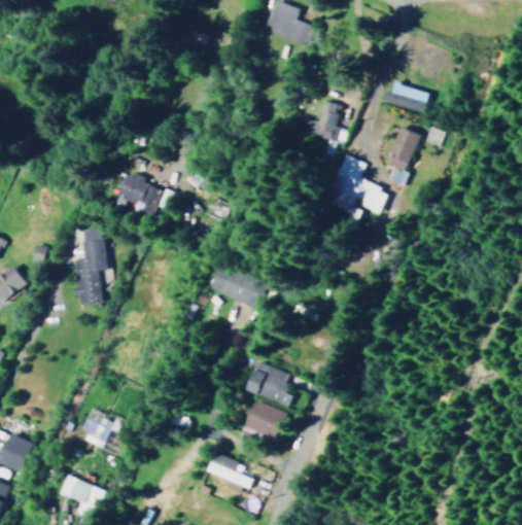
[(268,26),(277,28),(275,35),(311,45),(316,26),(297,21),(301,7),(275,0),(268,26)]
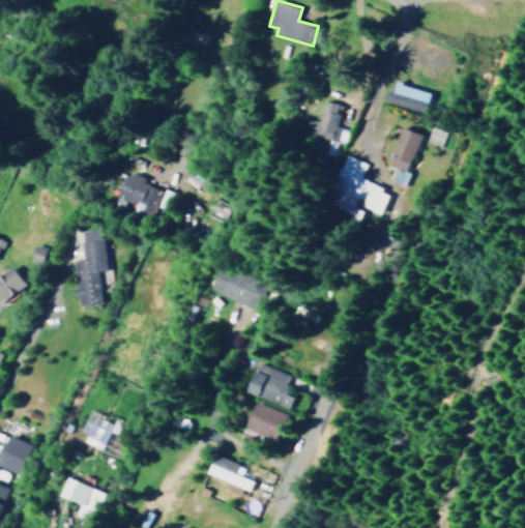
[(395,93),(388,91),(385,103),(427,114),(432,93),(397,84),(395,93)]
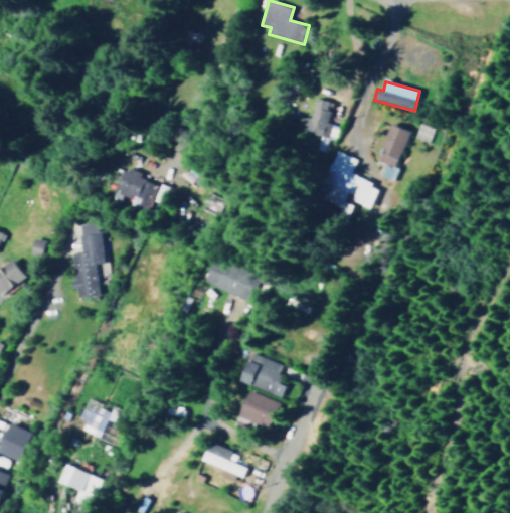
[(333,102),(317,98),(312,119),(307,118),(304,132),(335,139),(338,126),(328,124),(333,102)]
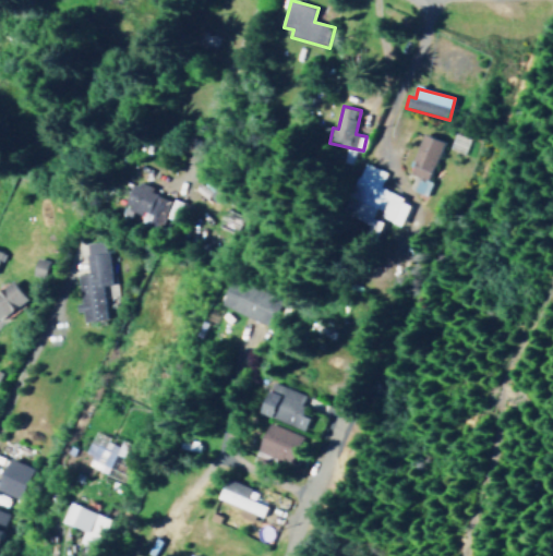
[(446,142),(425,135),(411,173),(431,181),(446,142)]
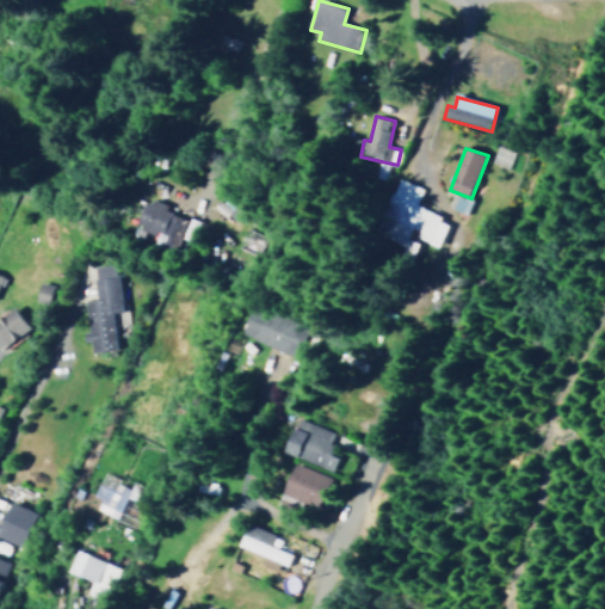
[(442,245),(450,220),(417,209),(424,189),(396,179),(377,237),(406,246),(409,234),(442,245)]
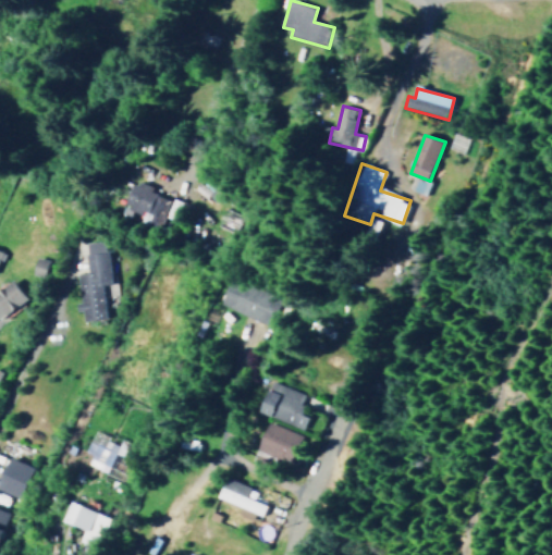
[(172,201),(154,193),(156,188),(138,181),(125,208),(161,225),(172,201)]
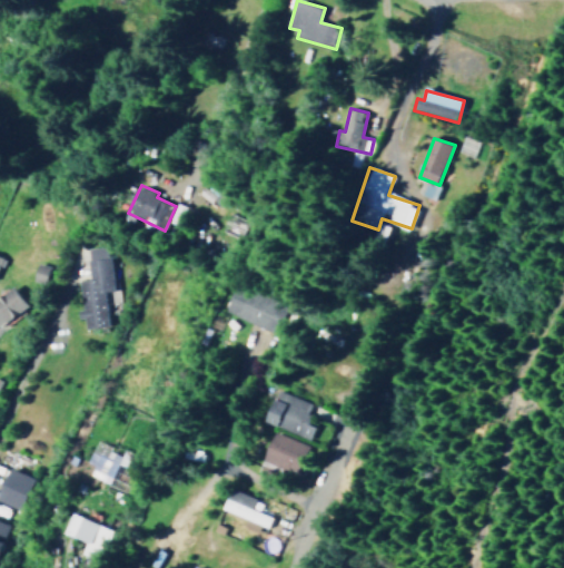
[(425,196),(437,199),(439,188),(427,186),(425,196)]
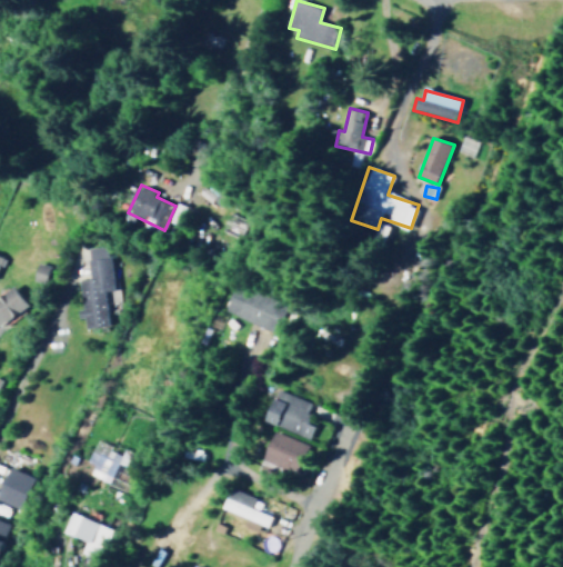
[(109,327),(107,301),(116,300),(111,247),(88,249),(91,279),(81,280),(83,310),(82,310),(84,330),(109,327)]
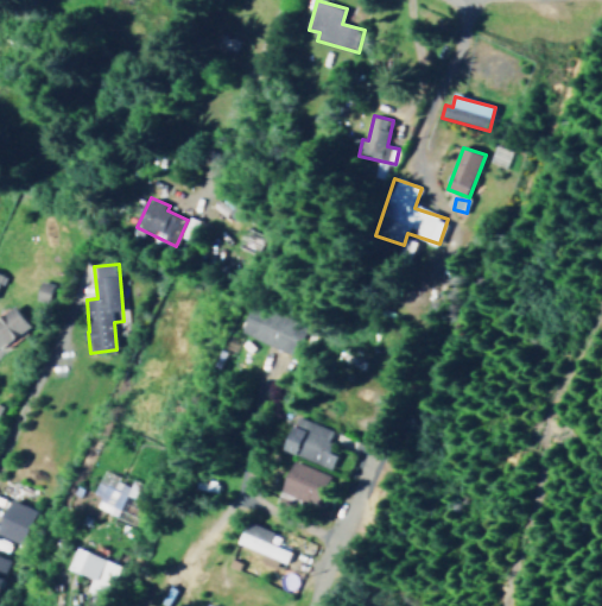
[(242,334),(293,355),(306,326),(255,304),(242,334)]
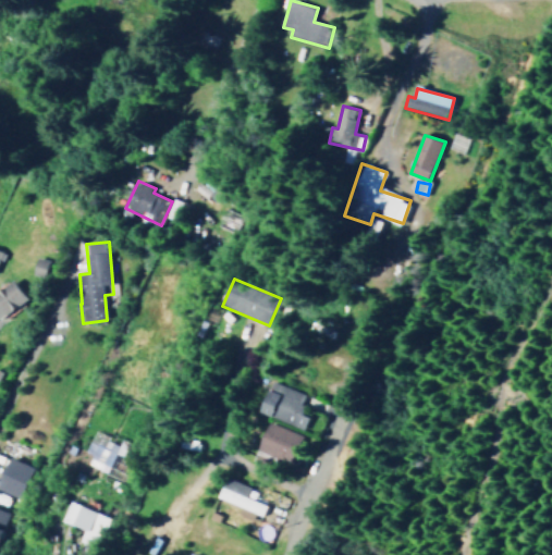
[(0,291),(0,318),(29,303),(17,282),(0,291)]
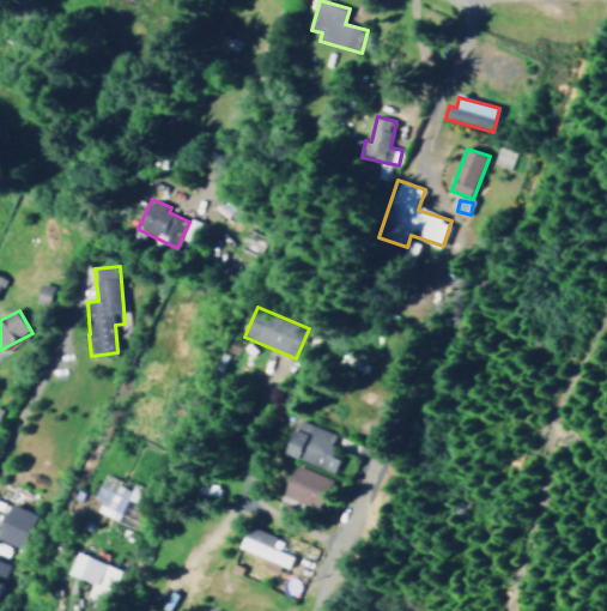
[(289,455),(337,473),(341,459),(333,457),(340,435),(302,421),(289,455)]
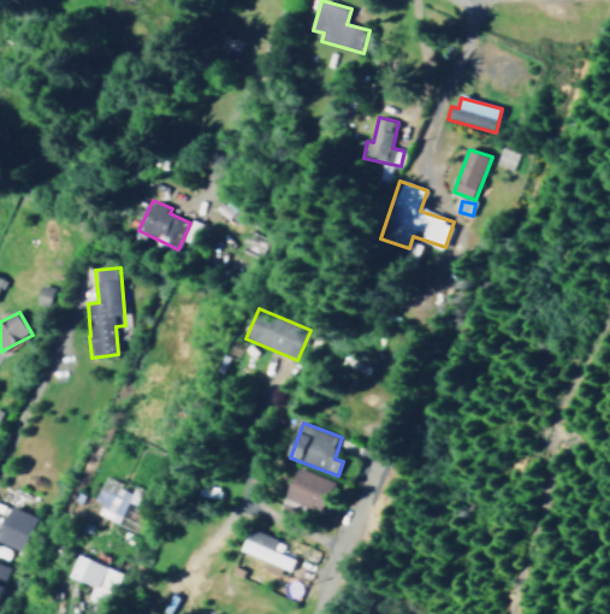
[(333,479),(296,470),(288,503),(325,512),(333,479)]
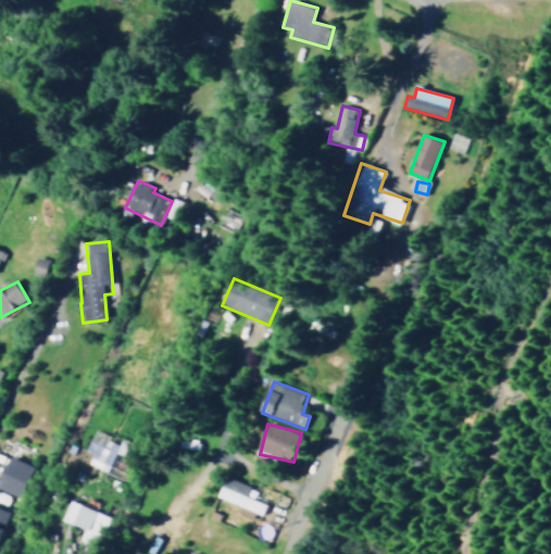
[(0,485),(0,493),(23,502),(35,466),(9,457),(0,485)]
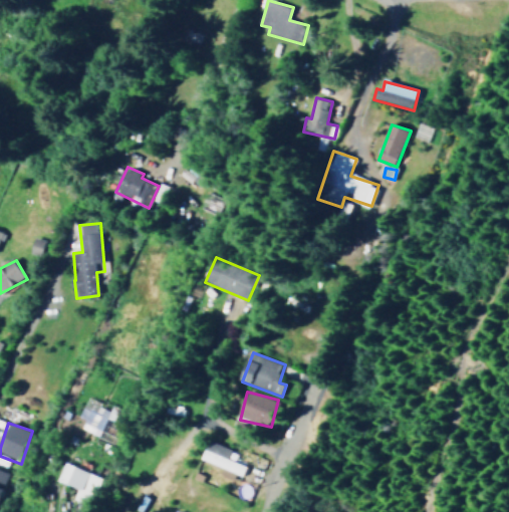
[(224,468),(222,474),(242,481),(247,467),(234,463),(238,452),(209,443),(203,461),(224,468)]
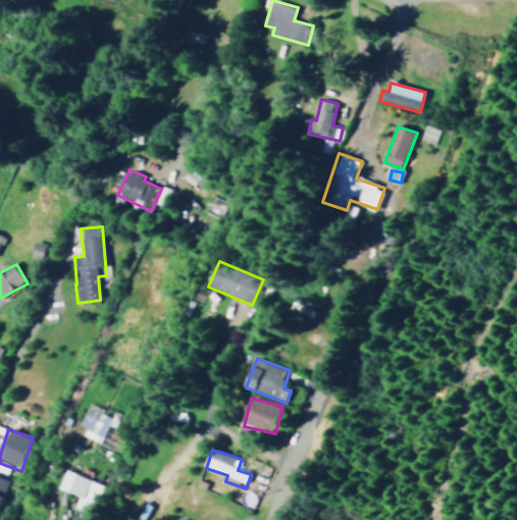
[(103,483),(66,472),(61,490),(81,497),(76,509),(94,514),(103,483)]
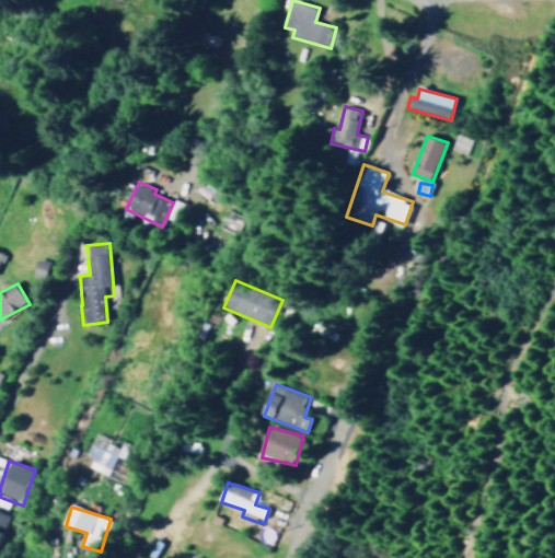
[(0,546),(11,514),(0,511),(0,546)]
